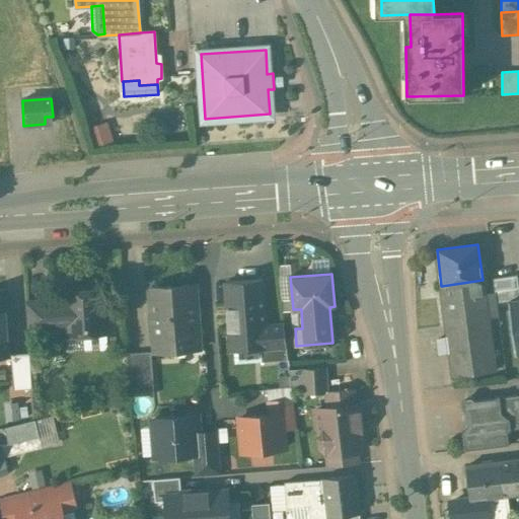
[(496,302),(518,299),(518,289),(517,276),(493,279),(496,302)]
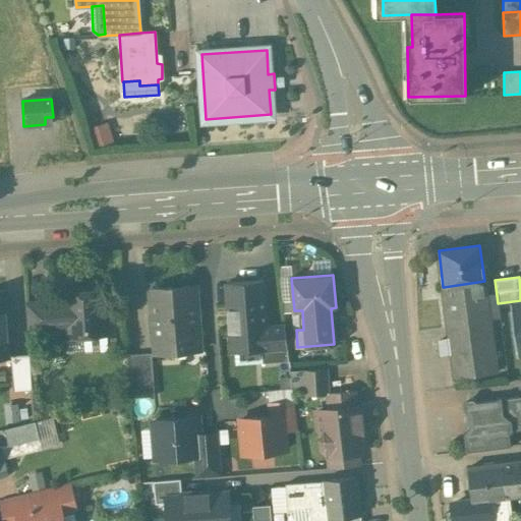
[(264,280),(227,283),(231,352),(262,350),(268,349),(267,327),(264,280)]
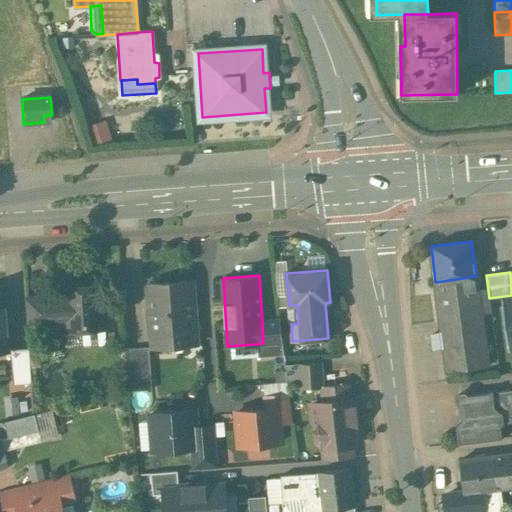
[(478,291),(476,276),(436,282),(440,309),(439,309),(447,371),(488,365),(481,314),(481,313),(478,291)]
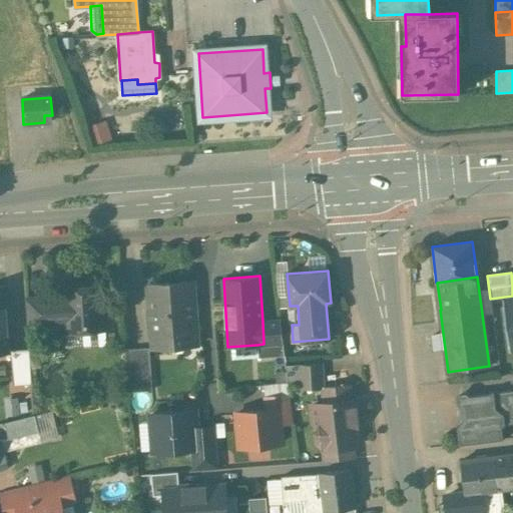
[(192,282),(148,285),(149,302),(150,302),(154,349),(171,348),(170,339),(194,337),(194,346),(196,346),(192,282)]
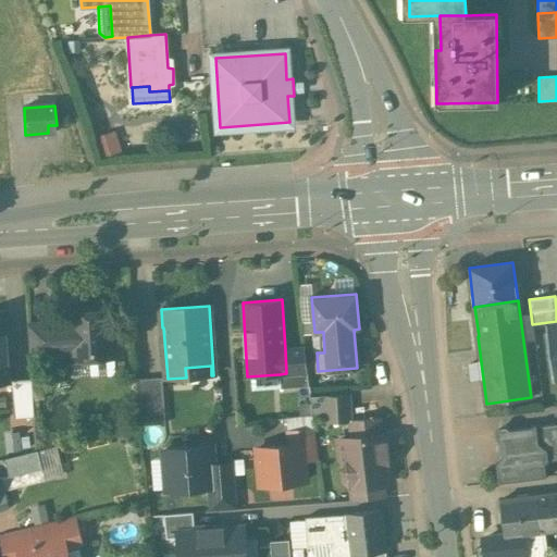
[(56,324),(58,354),(73,353),(73,356),(91,354),(93,359),(121,357),(120,332),(110,332),(109,312),(71,314),(71,322),(56,324)]
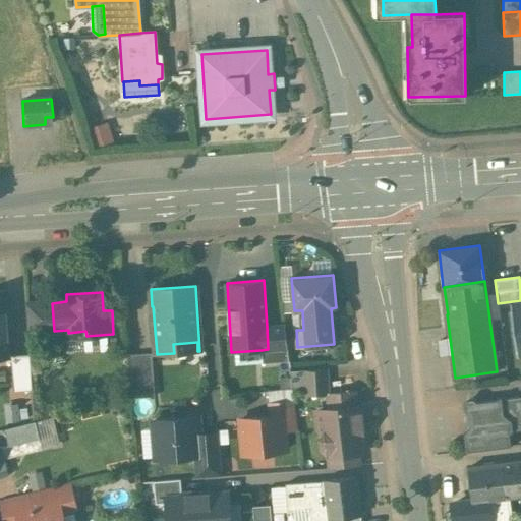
[(497,294),(486,296),(489,319),(500,317),(497,294)]
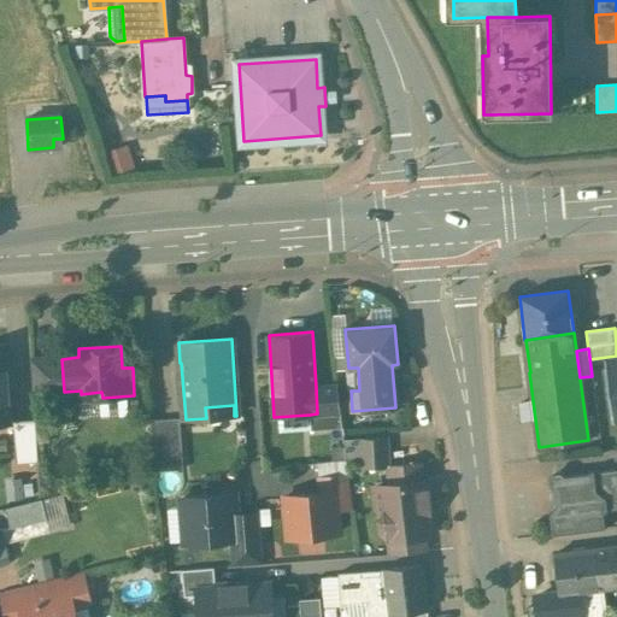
[(6,353),(0,353),(0,410),(10,410),(6,353)]
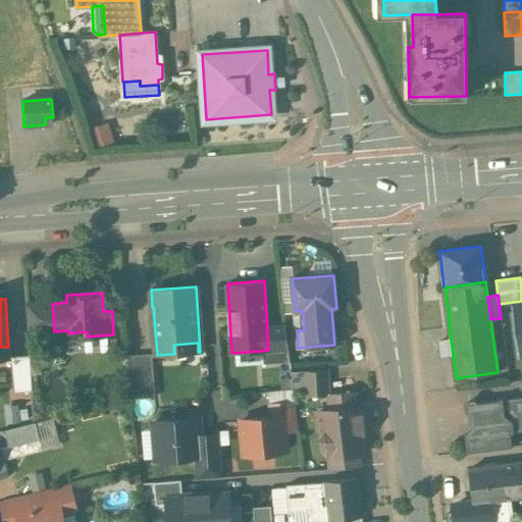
[(521,301),(511,303),(519,358),(521,357),(521,301)]
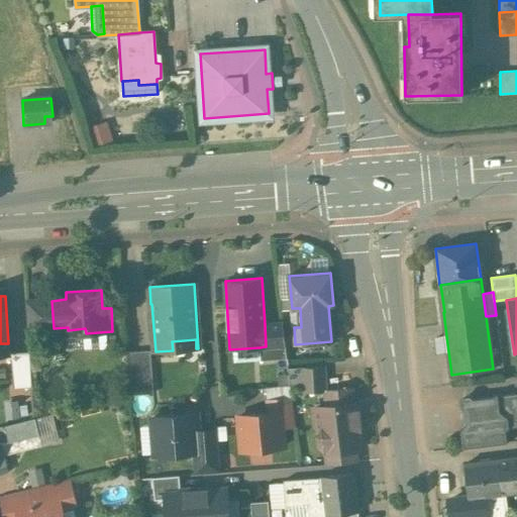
[(54,328),(52,301),(26,302),(27,329),(54,328)]
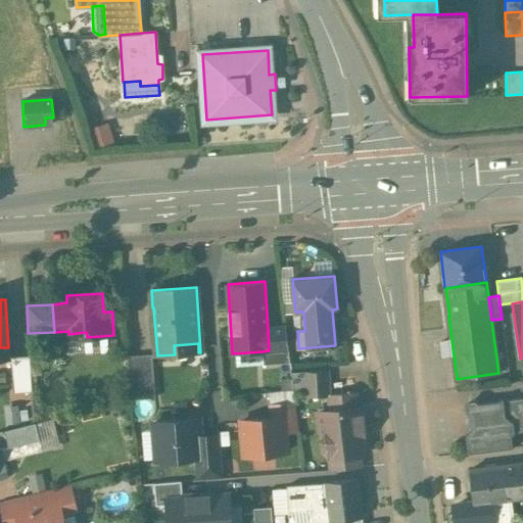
[(286,327),(268,328),(269,350),(288,349),(286,327)]
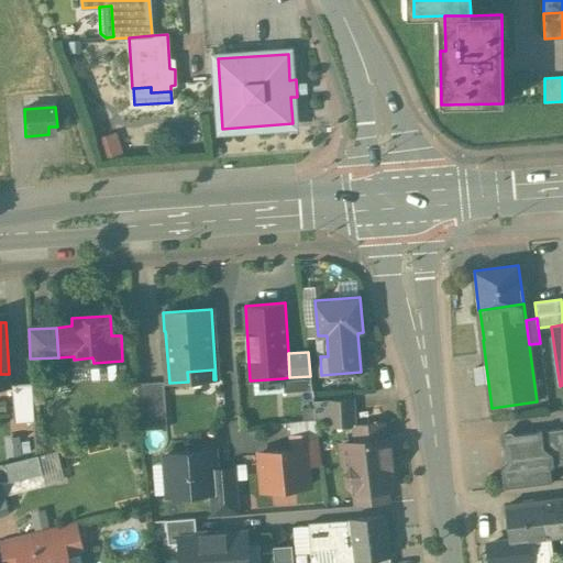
[(289,377),(283,378),(284,393),(312,390),(310,376),(289,377)]
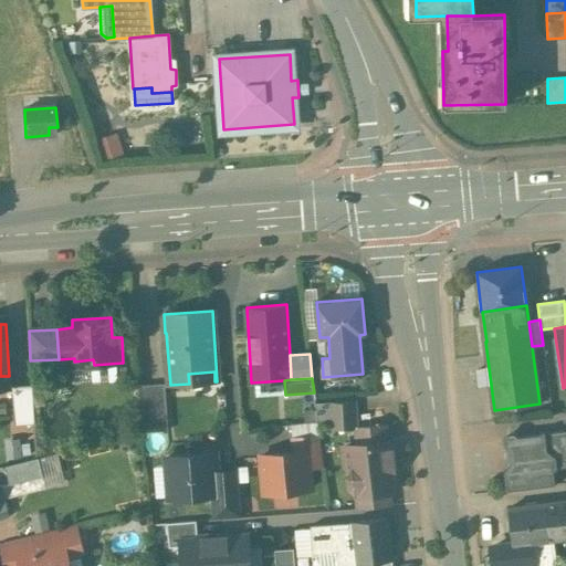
[(165,384),(138,386),(142,432),(168,430),(165,384)]
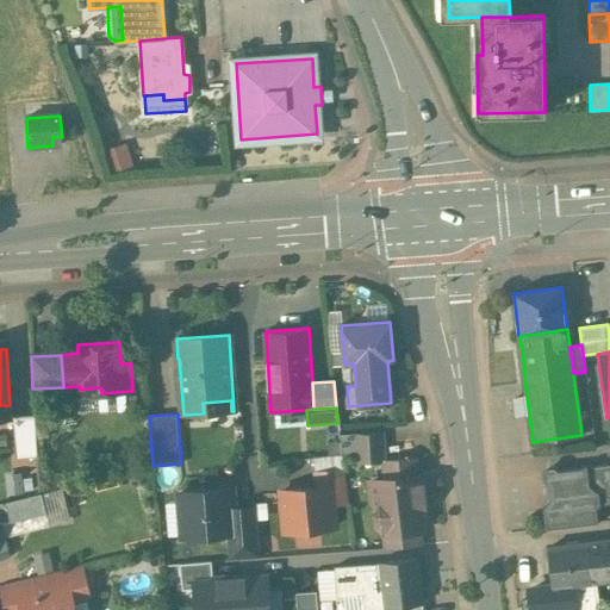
[(35,416),(13,417),(16,458),(37,456),(36,435),(35,416)]
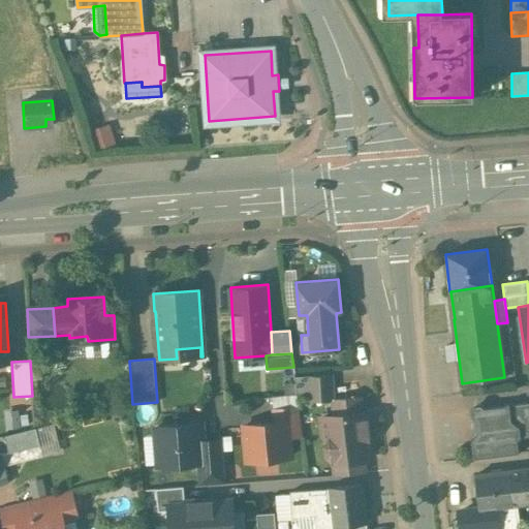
[(40,361),(30,361),(31,377),(41,377),(40,361)]
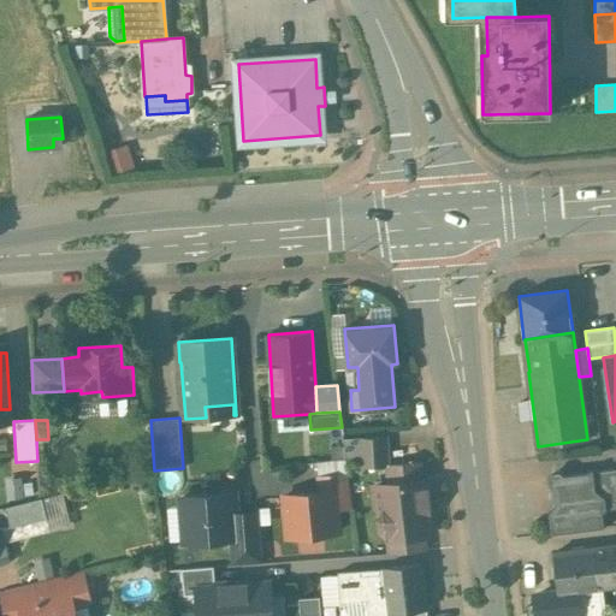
[(385,437),(361,438),(362,468),(388,466),(388,465),(385,437)]
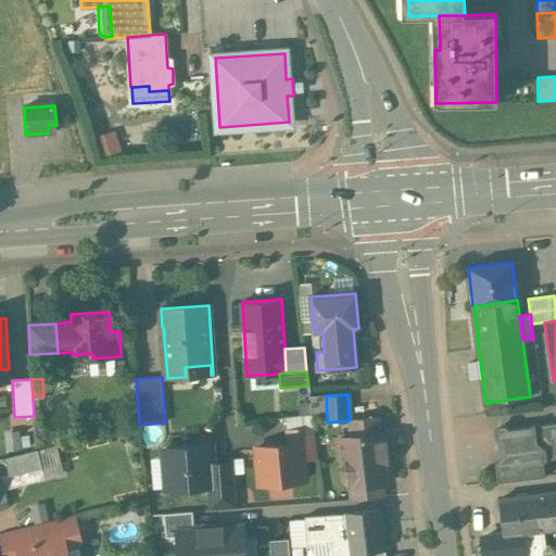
[(378,417),(350,419),(350,420),(352,437),(379,433),(378,417)]
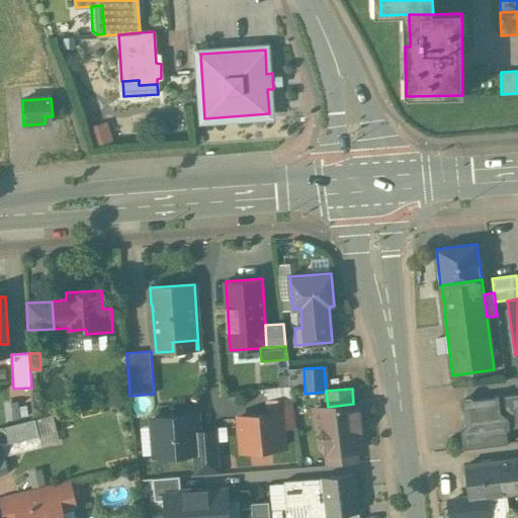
[(494,398),(473,400),(470,397),(464,397),(461,402),(461,407),(466,410),(467,421),(462,424),(464,443),(461,444),(463,449),(508,443),(507,431),(509,428),(517,426),(517,393),(499,396),(498,395),(494,395),(494,398)]
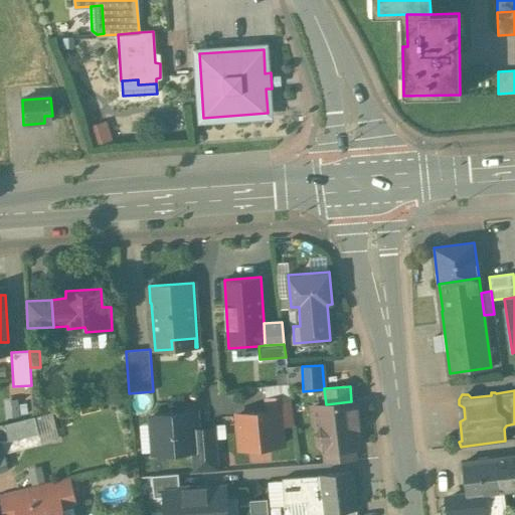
[(291,397),(267,399),(268,411),(280,410),(281,424),(294,423),(291,397)]
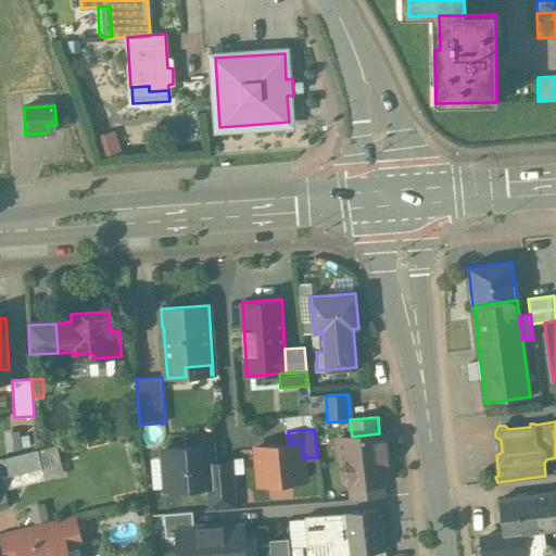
[(32,430),(7,431),(8,449),(32,446),(32,430)]
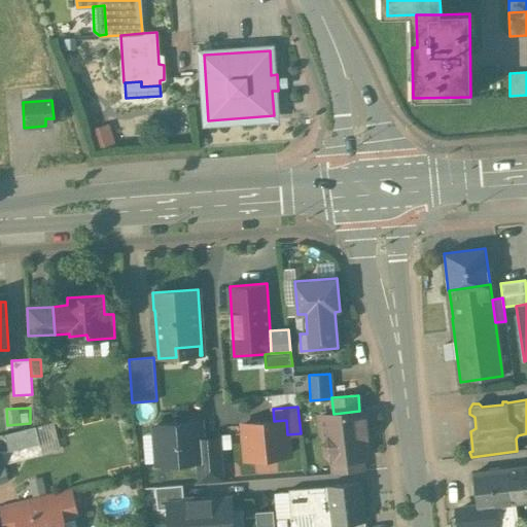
[(334,414),(327,415),(330,437),(328,437),(323,444),(325,453),(330,458),(332,458),(334,461),(361,458),(370,457),(364,411),(359,411),(334,414)]
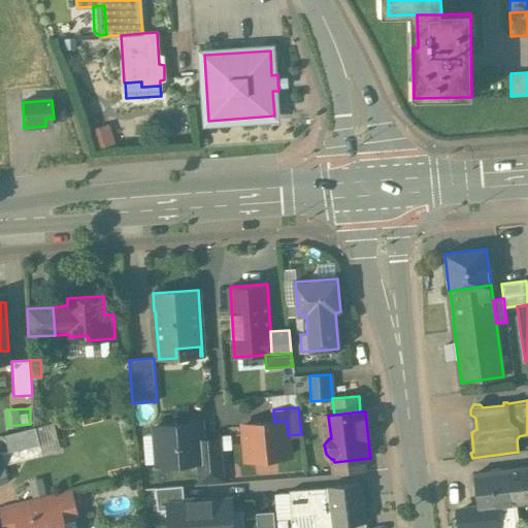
[(274,422),(243,425),(246,460),(290,456),(288,435),(287,421),(274,422)]
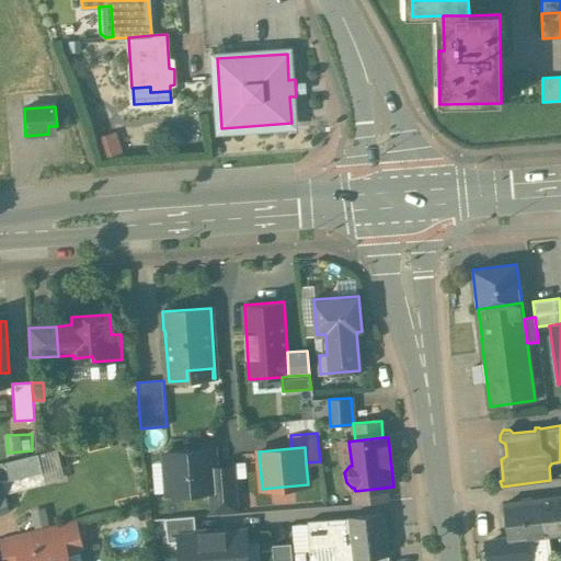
[(213,449),(165,454),(168,493),(215,489),(216,489),(215,469),(213,449)]
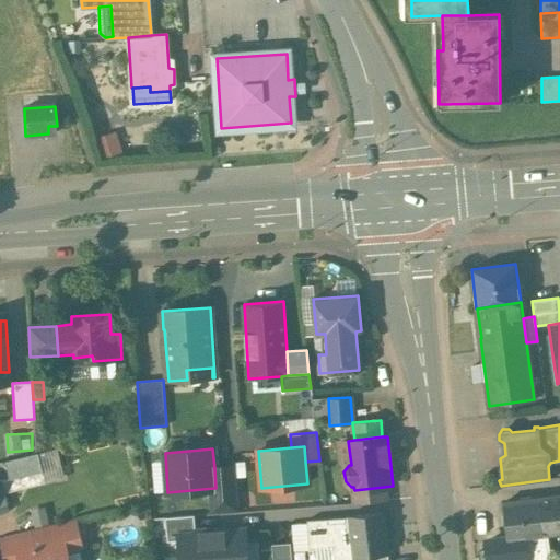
[(37,453),(4,461),(9,480),(43,471),(37,453)]
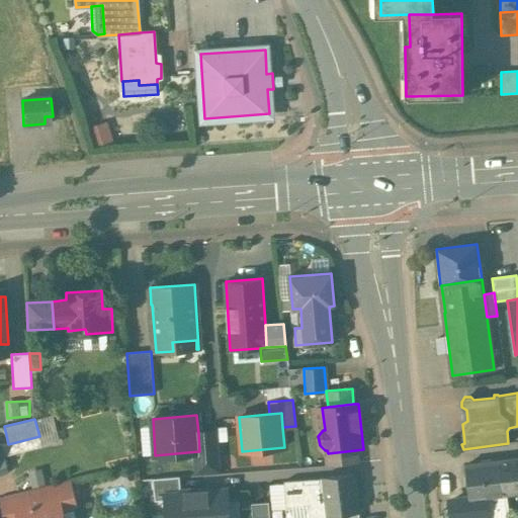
[(218,431),(198,433),(199,451),(198,451),(199,475),(221,473),(218,431)]
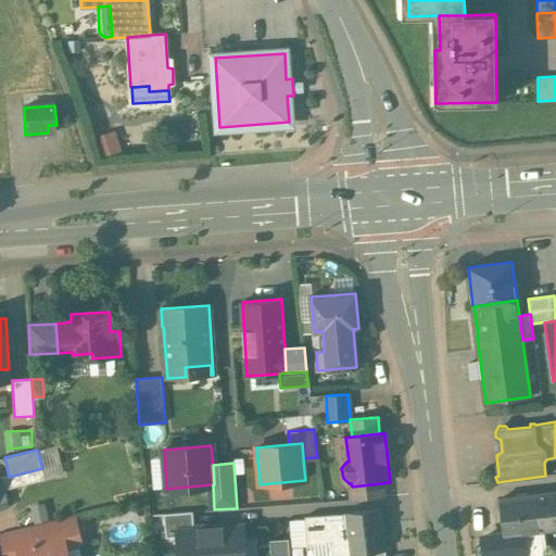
[(381,483),(352,487),(353,500),(382,497),(381,483)]
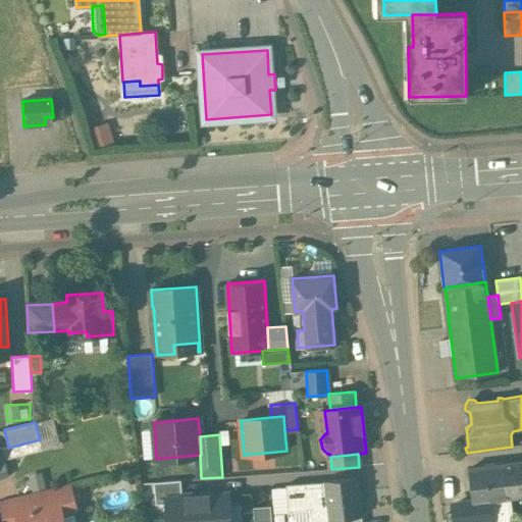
[(521,461),(469,468),(473,502),(521,496),(521,461)]
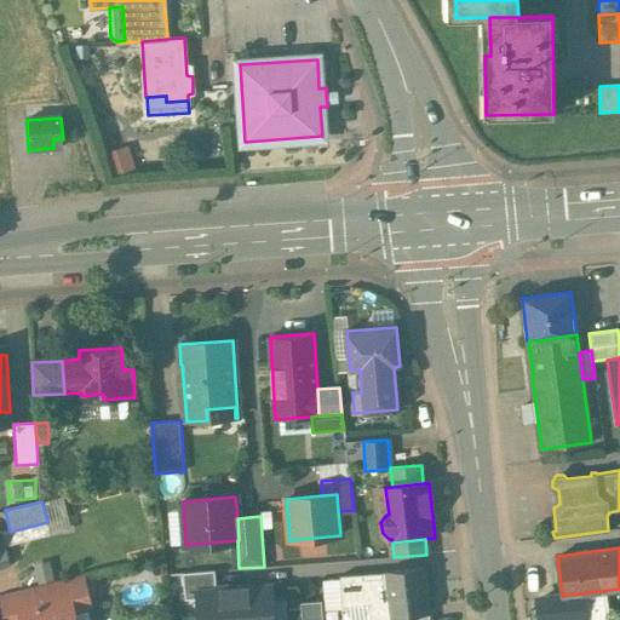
[(424,568),(385,572),(386,573),(362,574),(340,577),(340,579),(343,609),(369,607),(371,619),(372,619),(382,619),(390,618),(430,613),(424,568)]
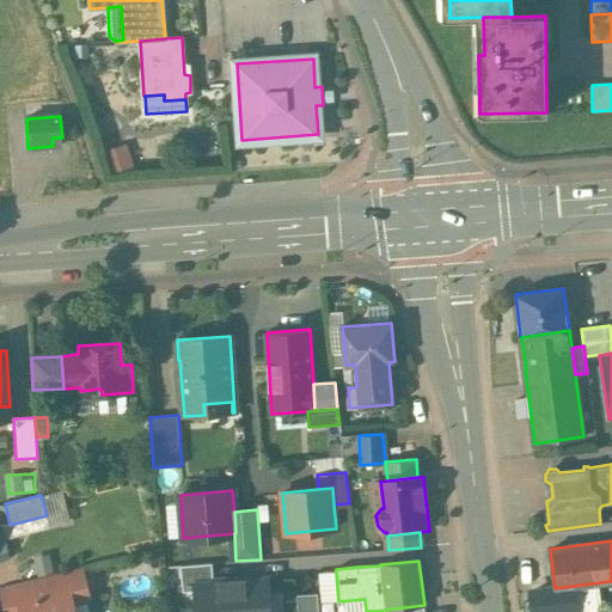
[(196,592),(196,583),(214,582),(213,563),(181,565),(183,592),(196,592)]
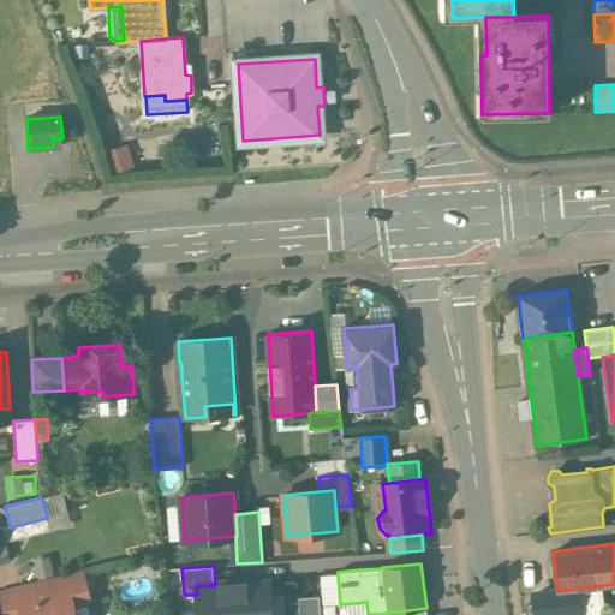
[(82,572),(24,586),(28,602),(69,592),(70,596),(87,592),(82,572)]
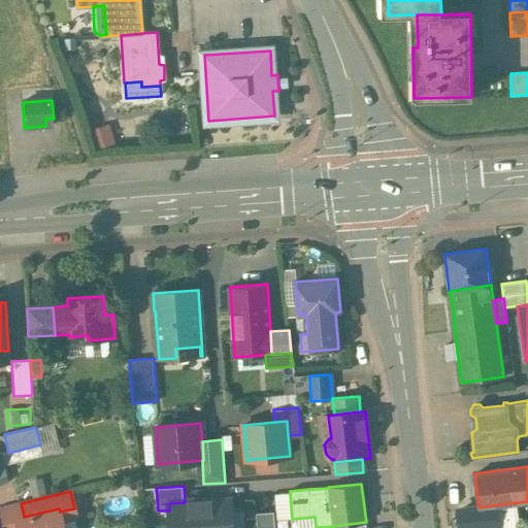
[(232,527),(230,499),(200,501),(201,527),(232,527)]
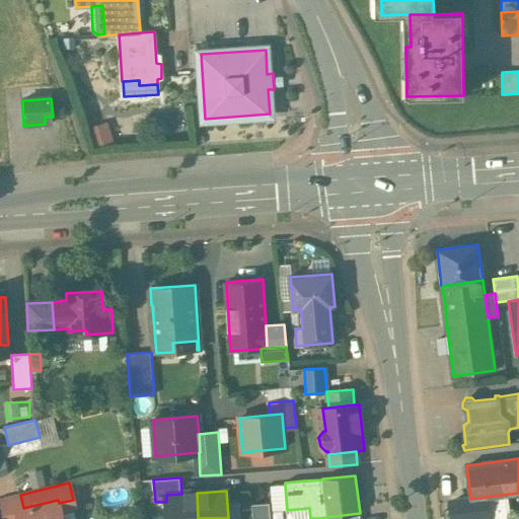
[(166,502),(167,518),(198,518),(197,493),(181,494),(166,495),(166,502)]
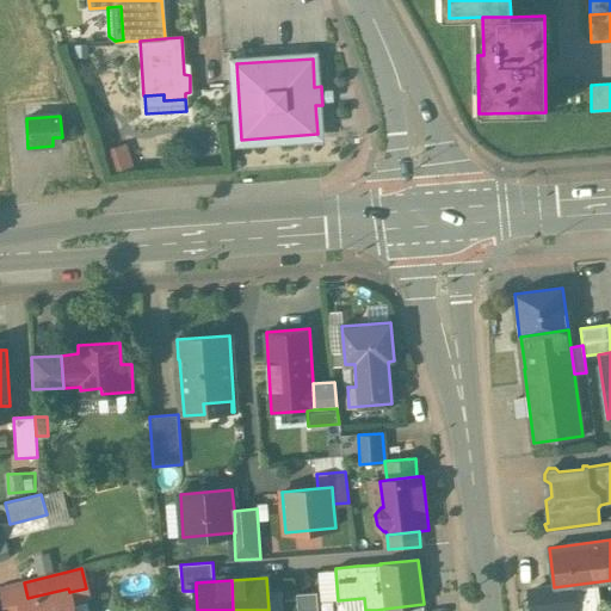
[(68,588),(28,598),(24,605),(25,610),(74,610),(69,592),(68,588)]
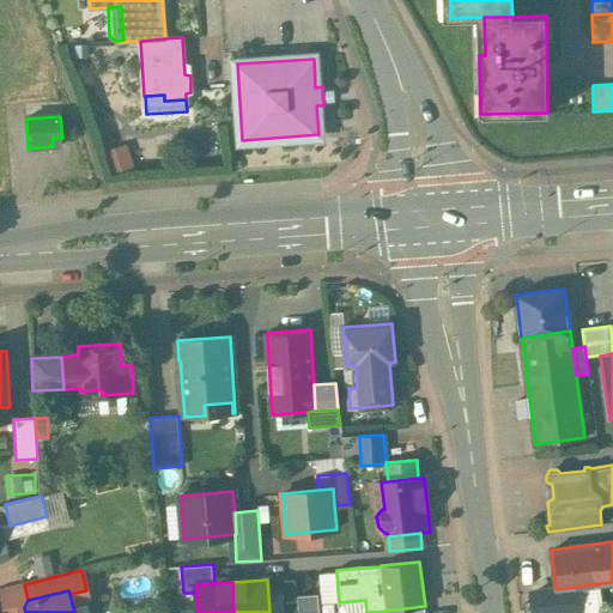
[(320,612),(319,594),(298,596),(299,612),(320,612)]
